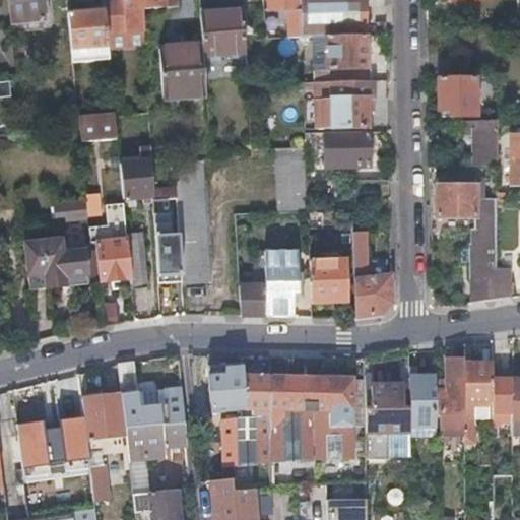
[(6,0),(8,21),(42,18),(43,18),(42,11),(41,0),(6,0)]
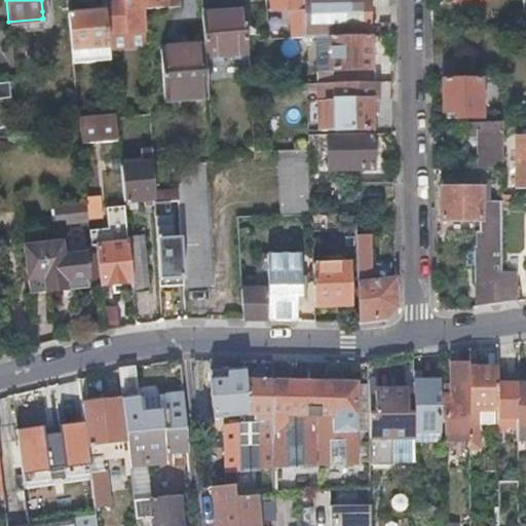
[(177,6),(176,0),(108,0),(104,0),(105,9),(106,29),(144,26),(143,10),(177,6)]
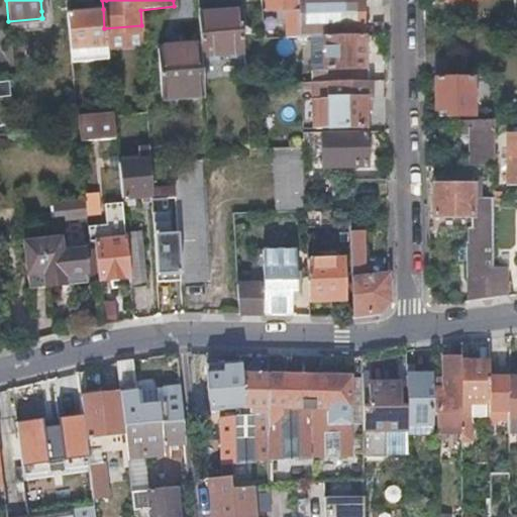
[(297,0),(265,0),(266,9),(285,8),(286,36),(299,35),(297,0)]
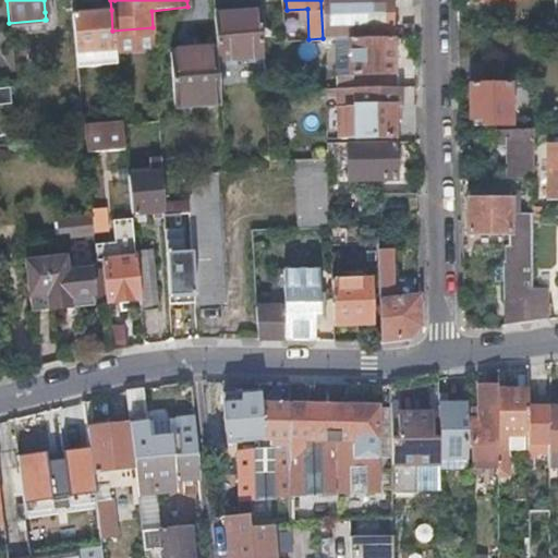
[(391,36),(389,0),(320,0),(323,38),(349,37),(391,36)]
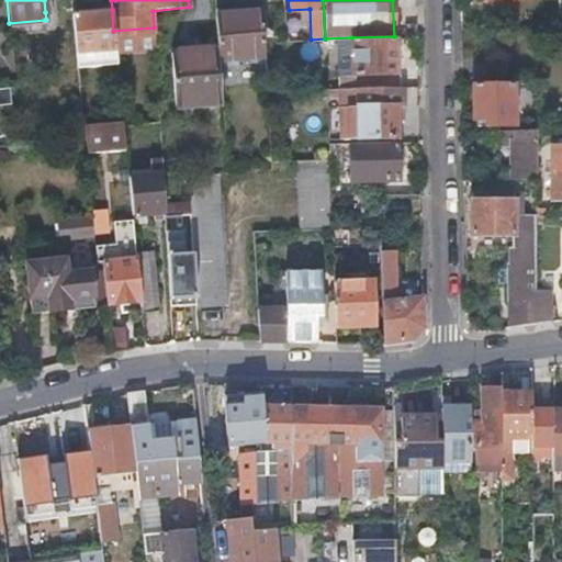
[(113,31),(112,10),(71,14),(75,54),(115,49),(115,46),(113,31)]
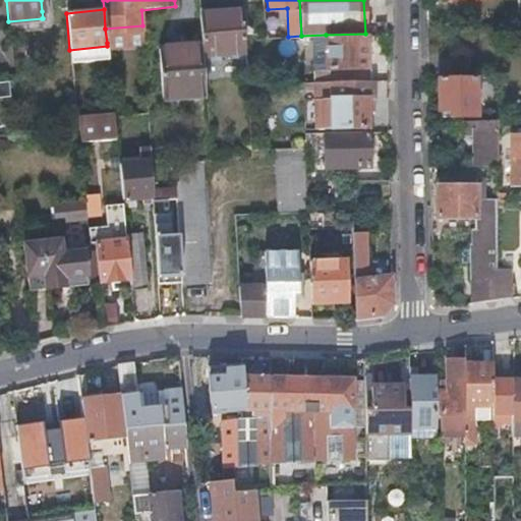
[(242,10),(197,13),(200,46),(200,54),(244,51),(244,47),(243,33),(242,10)]
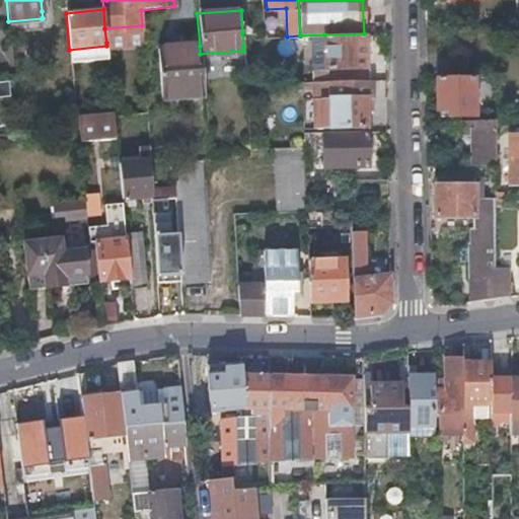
[(8,21),(9,29),(43,24),(42,18),(8,21)]
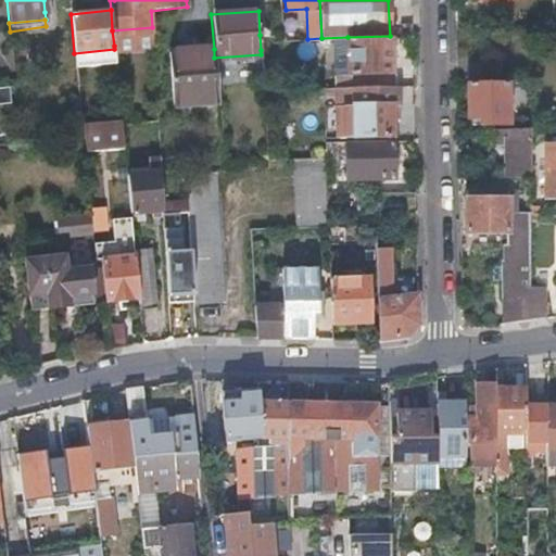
[(152,27),(112,30),(114,46),(152,42),(152,27)]
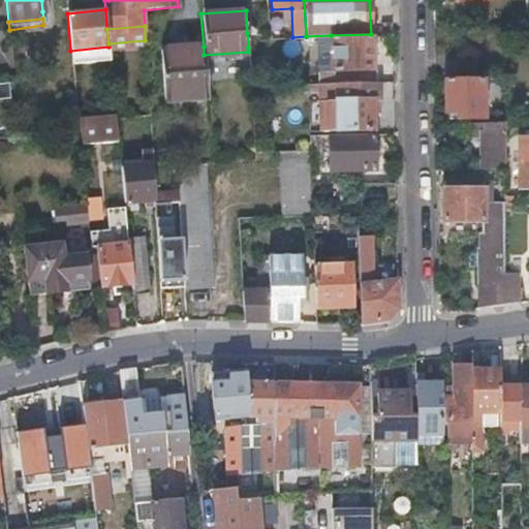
[(269,32),(247,33),(248,48),(270,45),(270,37),(269,32)]
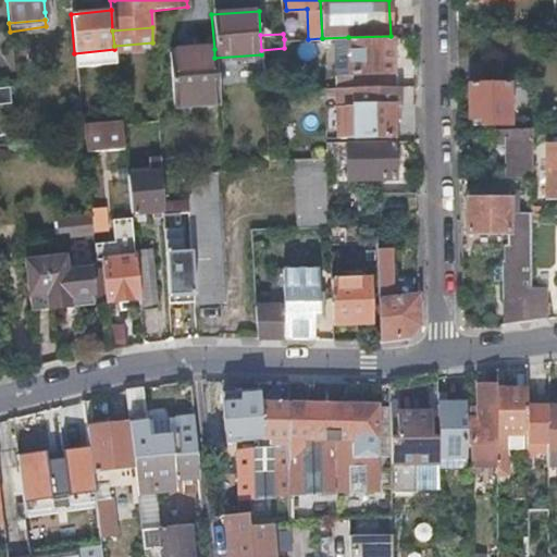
[(391,85),(391,36),(348,37),(349,73),(332,74),(332,87),(339,86),(391,85)]
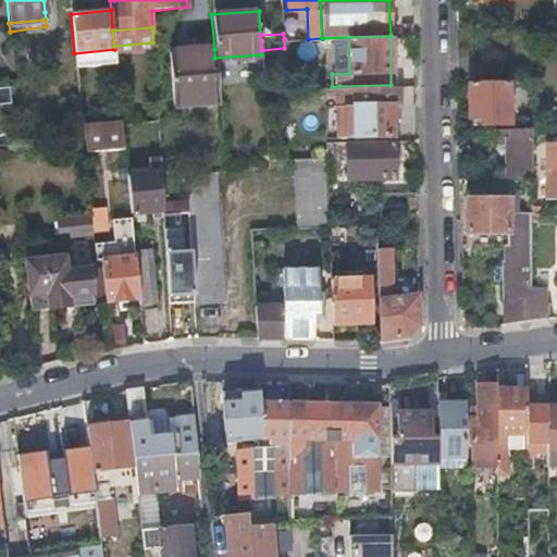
[(214,58),(214,49),(166,52),(171,104),(219,101),(214,58)]
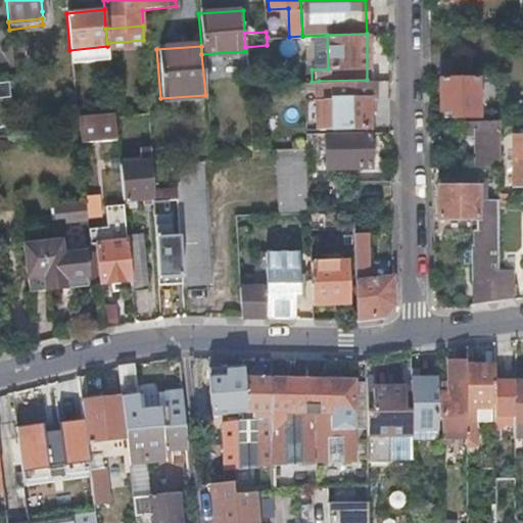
[(438,64),(438,78),(471,77),(470,63),(438,64)]
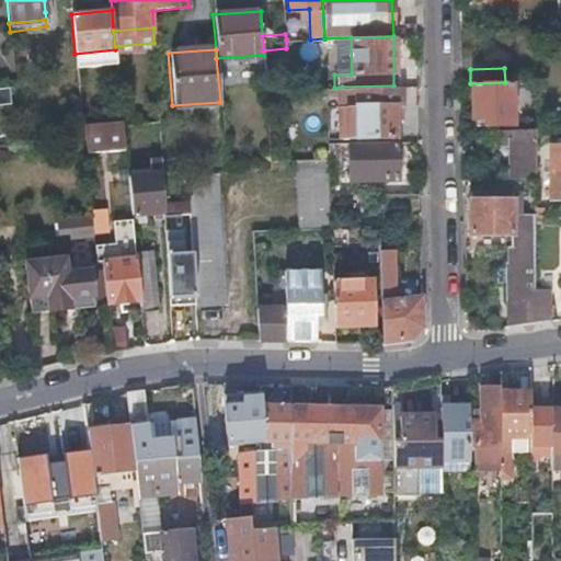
[(512,129),(534,128),(534,115),(512,116),(512,82),(505,82),(470,83),(471,118),(484,118),(490,117),(490,124),(490,125),(512,124),(512,129)]
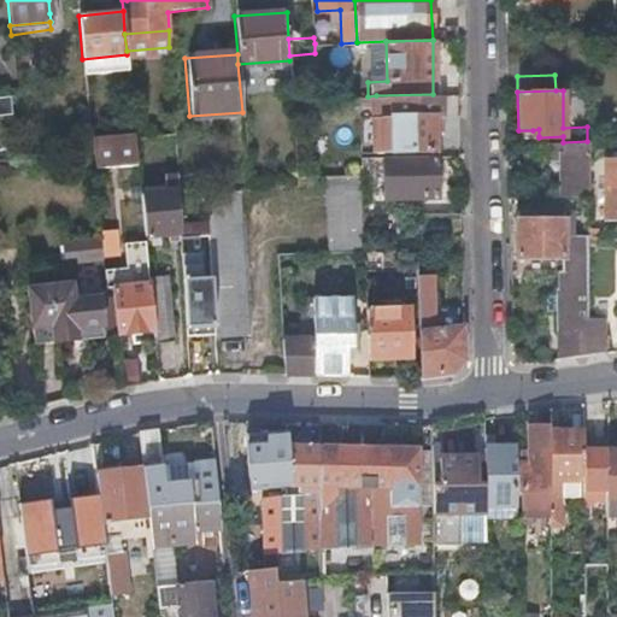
[(434,152),(433,94),(376,95),(378,153),(434,152)]
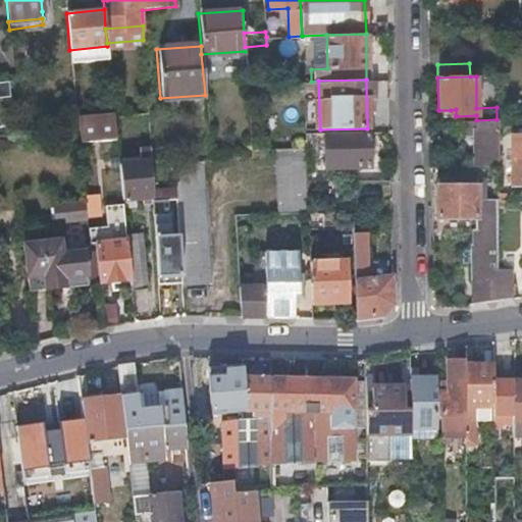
[(112,113),(77,116),(80,142),(114,139),(112,113)]
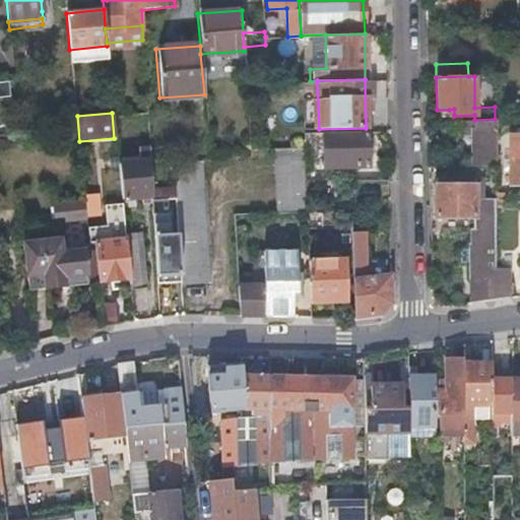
[(471,129),(471,165),(495,165),(495,119),(474,120),(461,120),(461,130),(471,129)]
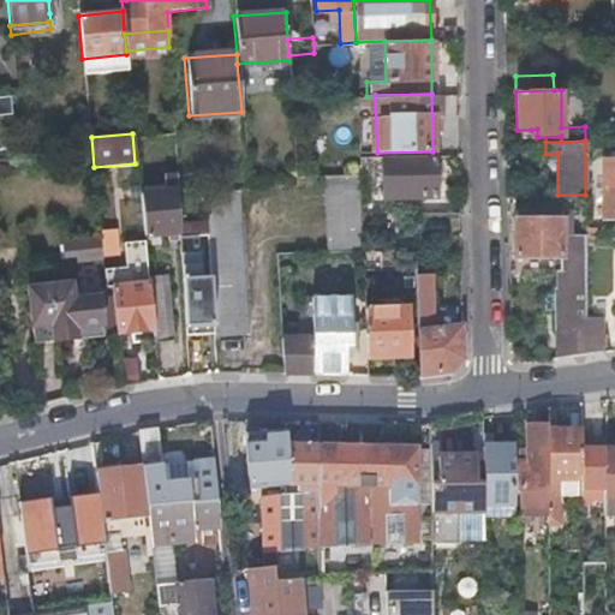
[(523,145),(524,161),(543,160),(542,145),(523,145)]
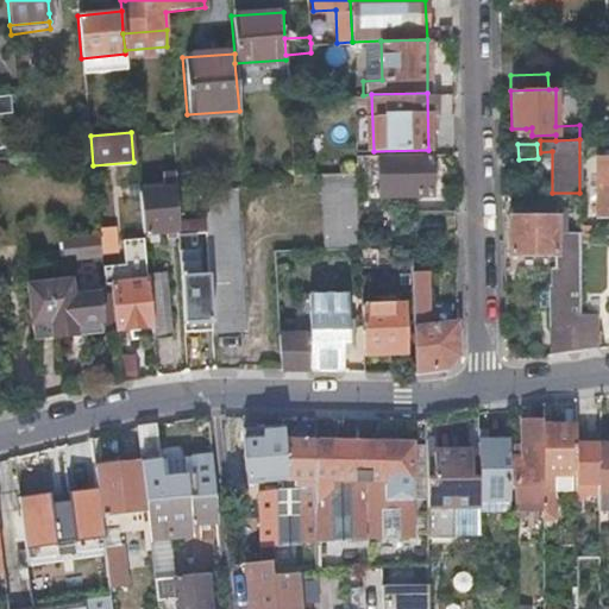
[(428,154),(377,155),(378,196),(429,194),(428,154)]
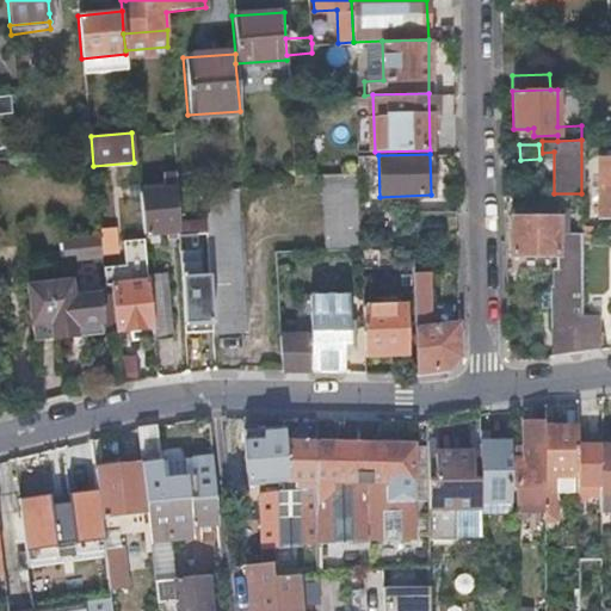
[(597,216),(610,216),(610,160),(597,160),(597,216)]
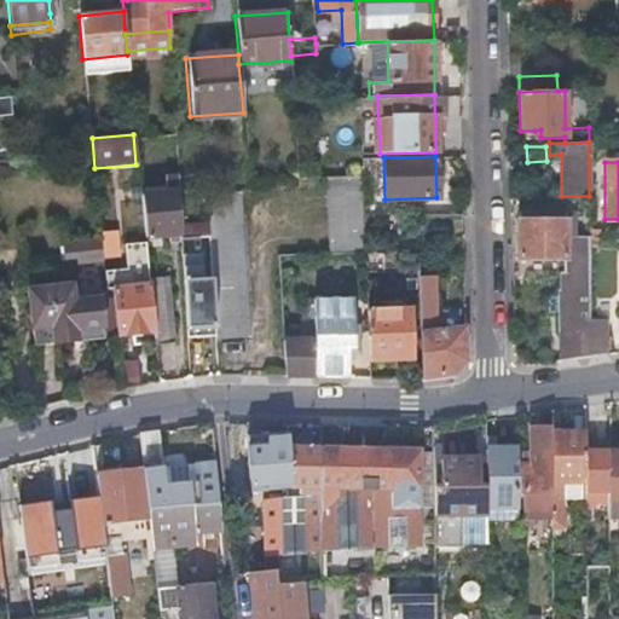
[(143,192),(140,194),(144,236),(180,232),(179,220),(178,215),(177,175),(163,175),(165,184),(165,191),(143,192)]
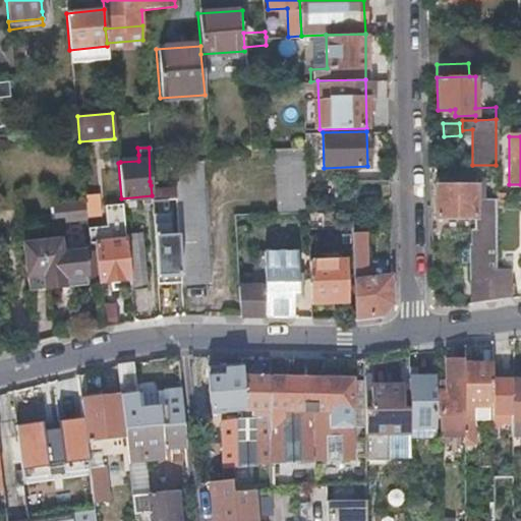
[(307,212),(305,159),(274,161),(275,213),(307,212)]
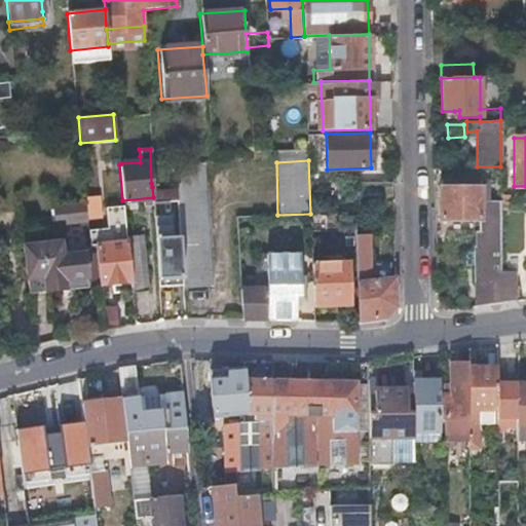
[(203,162),(176,164),(184,287),(213,285),(203,162)]
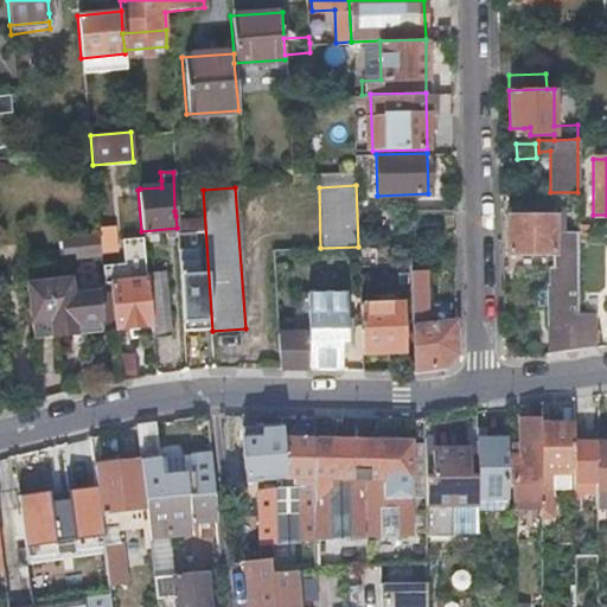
[(542,306),(541,353),(574,349),(575,313),(575,237),(576,237),(576,234),(553,232),(553,216),(544,215),(544,206),(506,206),(506,253),(549,253),(550,267),(545,267),(545,285),(542,285),(542,291),(532,291),(532,306),(542,306)]
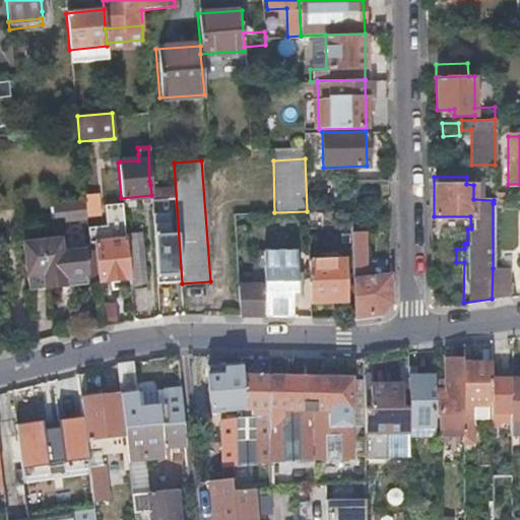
[(344,210),(307,211),(307,222),(307,226),(350,225),(350,198),(344,199),(344,210)]
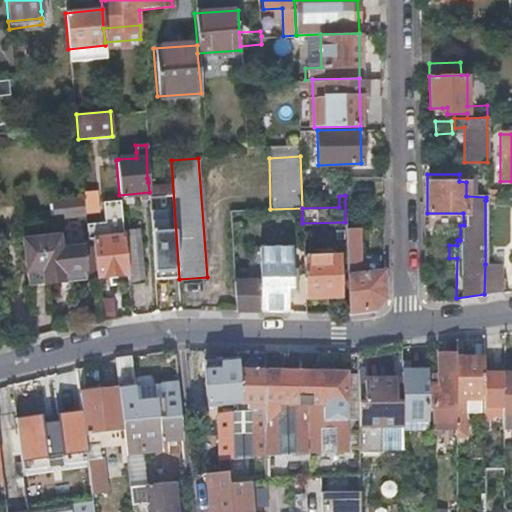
[(84,213),(83,196),(52,200),(54,216),(84,213)]
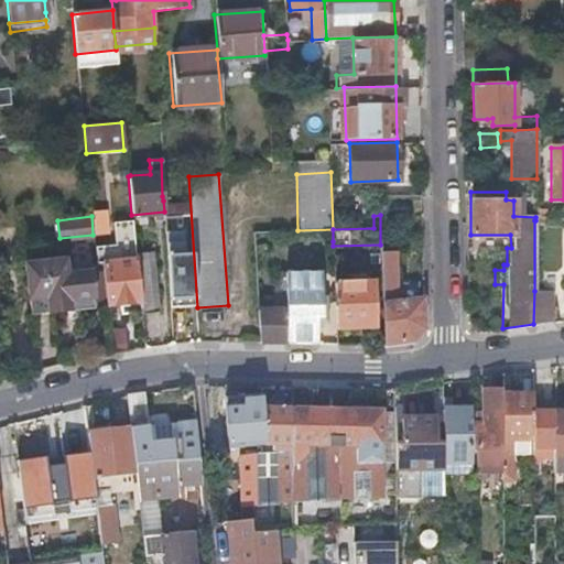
[(101,262),(106,305),(120,304),(121,313),(140,312),(134,253),(131,220),(112,221),(115,243),(94,246),(96,262),(101,262)]
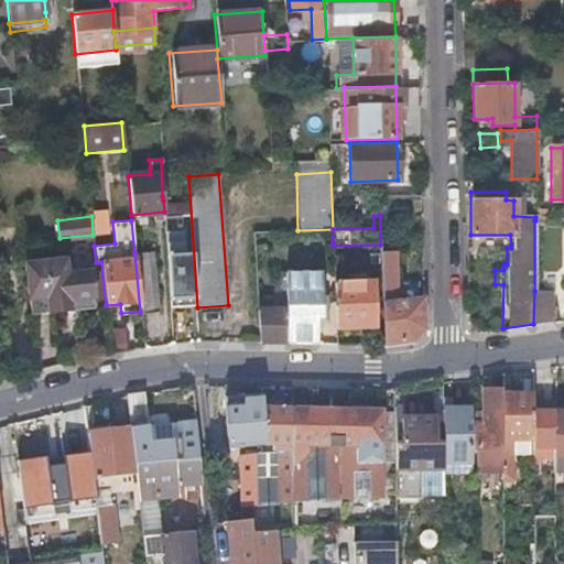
[(164,226),(170,307),(195,305),(190,224),(164,226)]
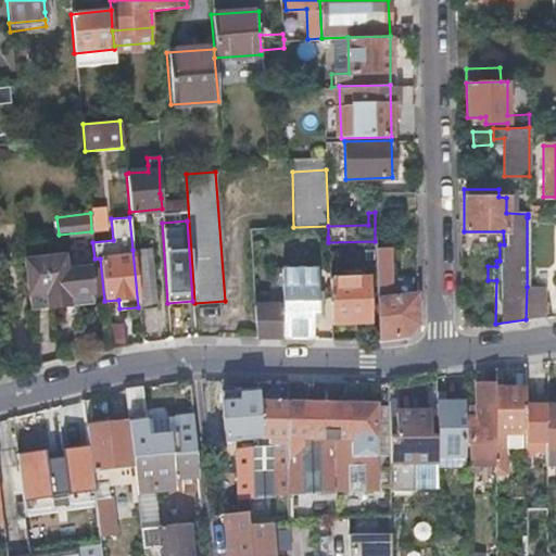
[(328,226),(293,227),(294,239),(328,238),(328,226)]
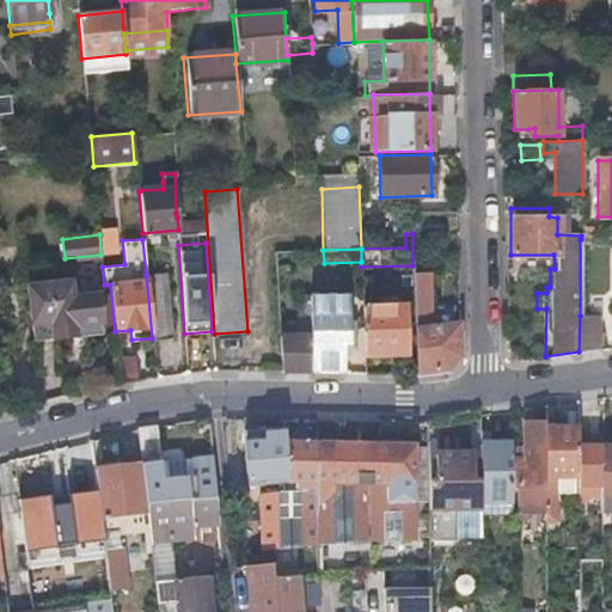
[(412,270),(415,374),(415,375),(447,369),(459,355),(458,323),(433,323),(432,277),(432,269),(412,270)]
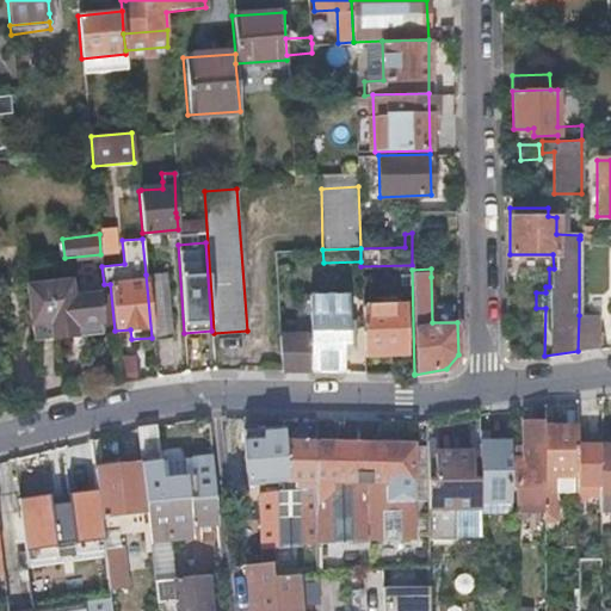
[(152,338),(152,340),(170,338),(164,272),(146,275),(152,338)]
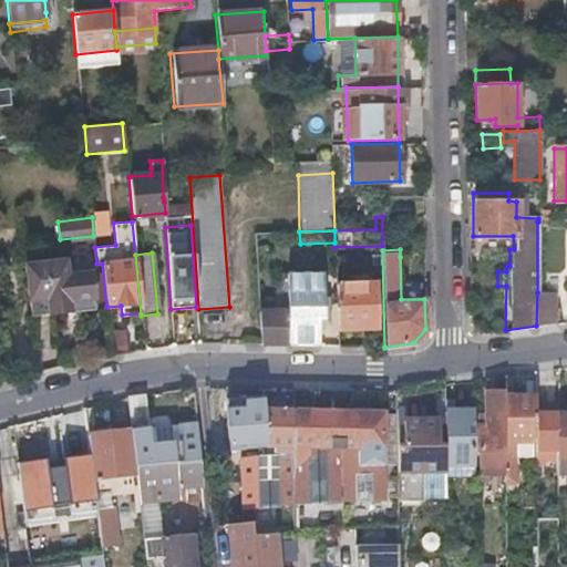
[(33,264),(38,315),(48,312),(93,307),(89,271),(66,275),(64,260),(42,263),(33,264)]
